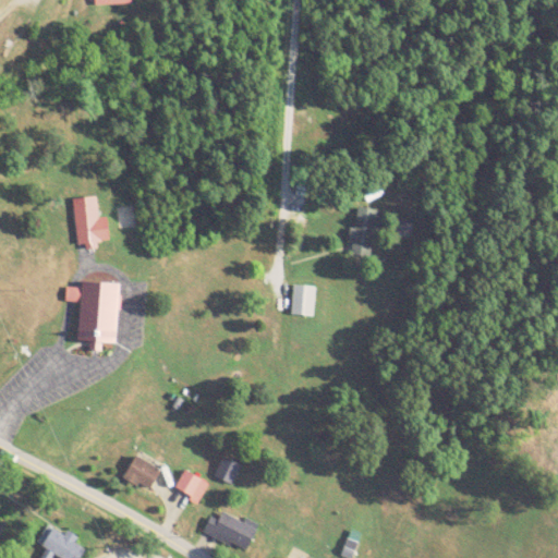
[(0,57),(20,33),(12,26),(0,41),(0,57)]
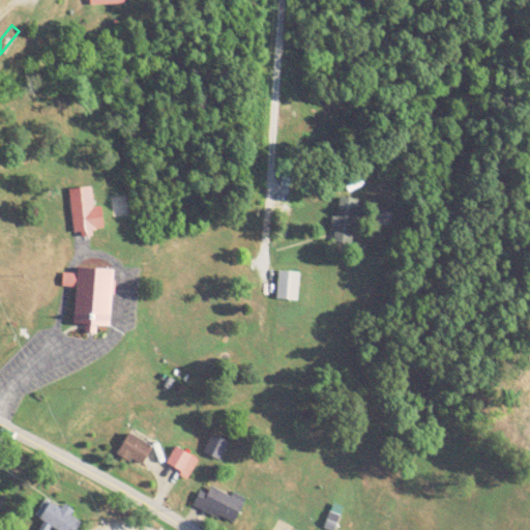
[(93,207),(91,187),(68,189),(74,235),(105,232),(101,206),(93,207)]
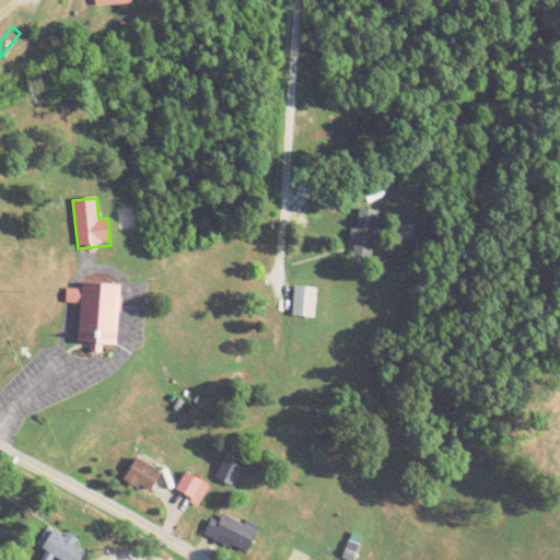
[(373,258),(378,210),(357,208),(351,256),(373,258)]
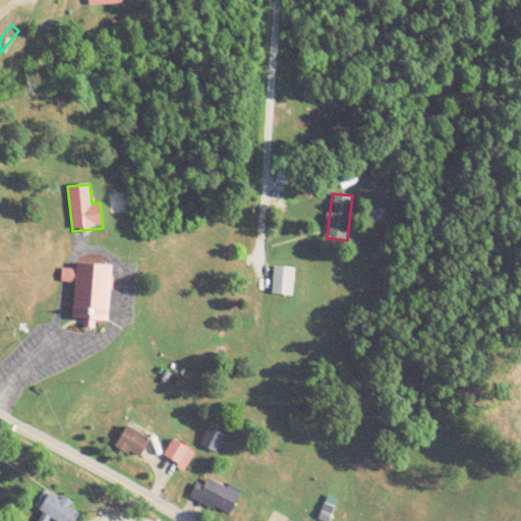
[(74,283),(71,321),(84,322),(84,326),(108,328),(112,267),(75,264),(75,270),(62,269),(61,282),(74,283)]
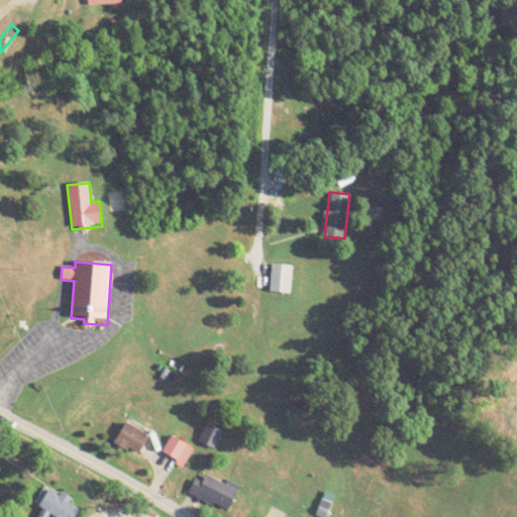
[(292,293),(292,266),(271,266),(271,293),(292,293)]
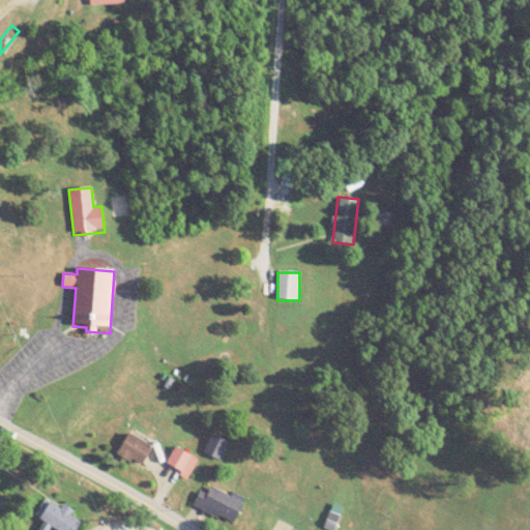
[(117,458),(143,469),(153,445),(128,434),(117,458)]
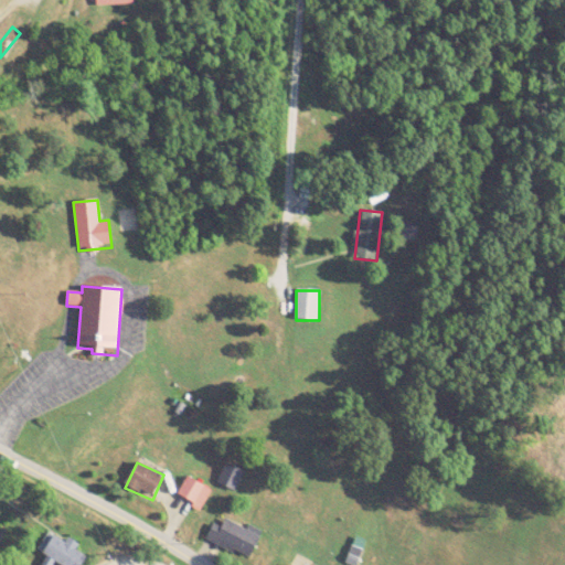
[(212,491),(188,477),(177,496),(200,510),(212,491)]
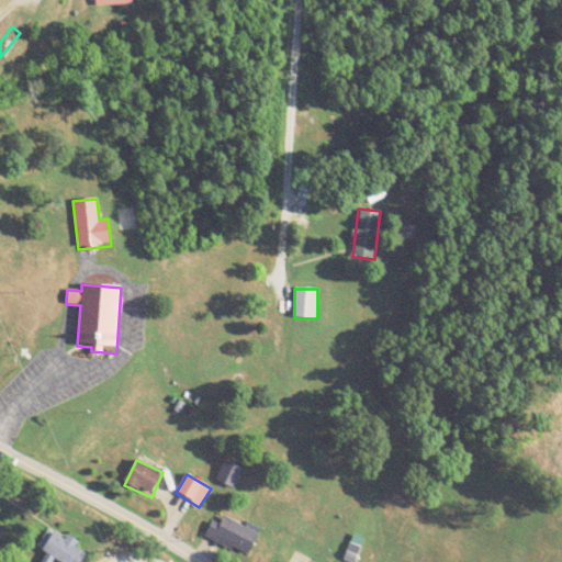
[(205,537),(248,558),(259,534),(217,513),(205,537)]
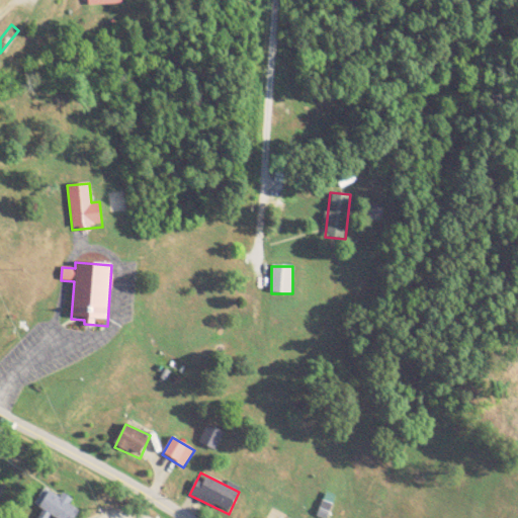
[(75,517),(81,510),(47,487),(34,505),(45,512),(42,516),(45,517),(75,517)]
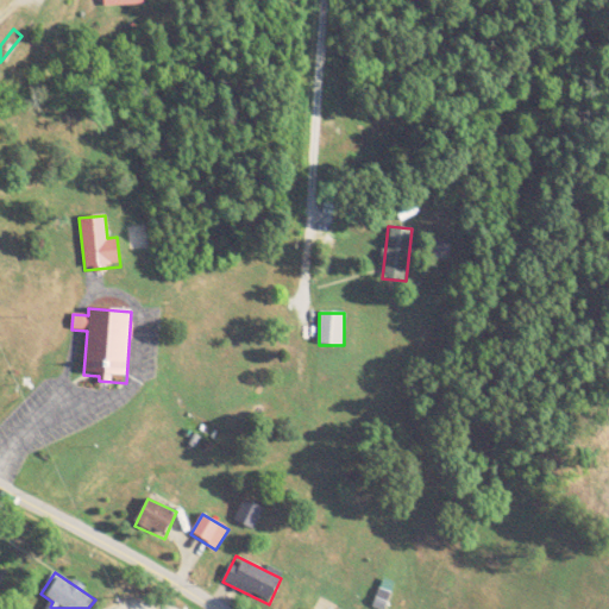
[(334,608),(337,607),(320,597),(313,608),(334,608)]
